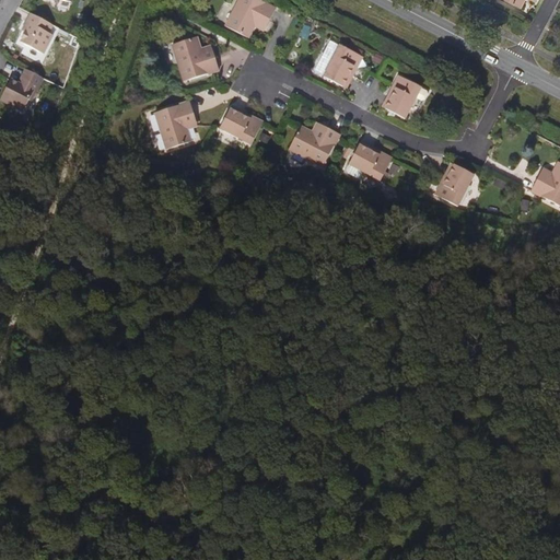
[(256,20),(266,25),(275,8),(259,0),(236,0),(224,24),(247,36),(254,25),(256,20)]
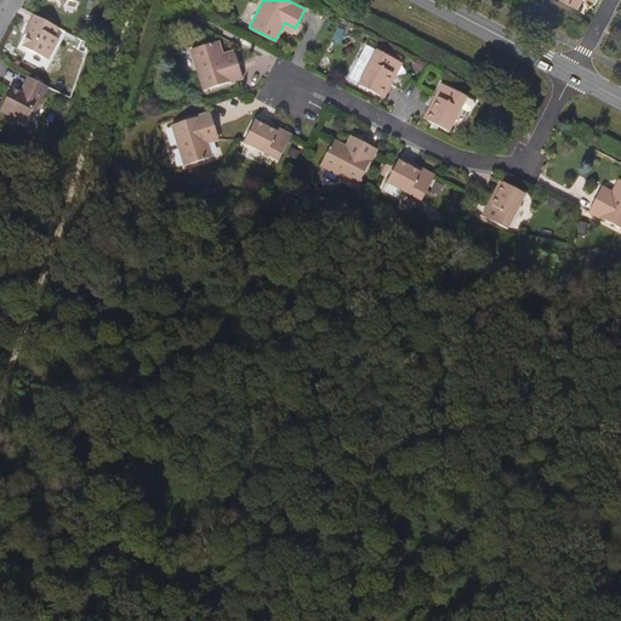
[(557,0),(576,10),(580,0),(557,0)]
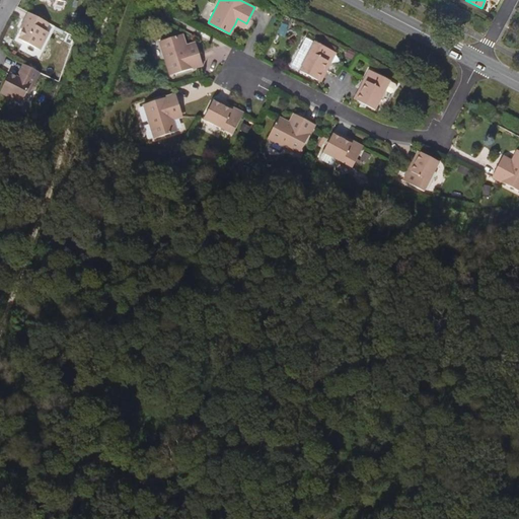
[(45,31),(49,24),(29,14),(24,21),(27,23),(23,30),(19,41),(41,52),(50,33),(45,31)]
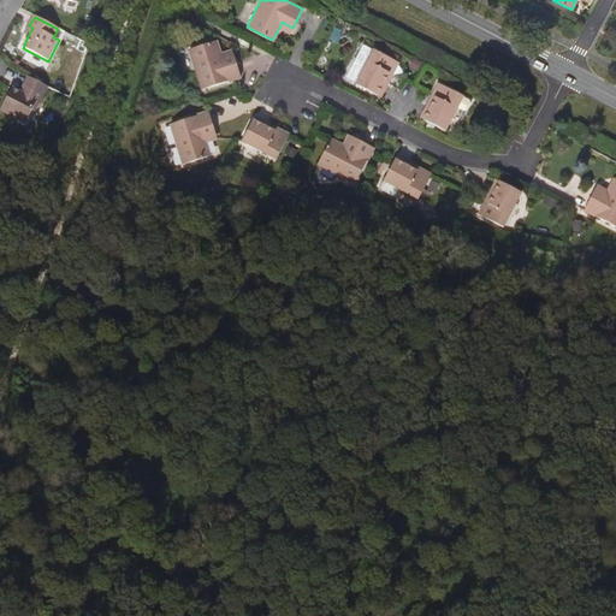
[(290,33),(292,28),(282,22),(279,28),(290,33)]
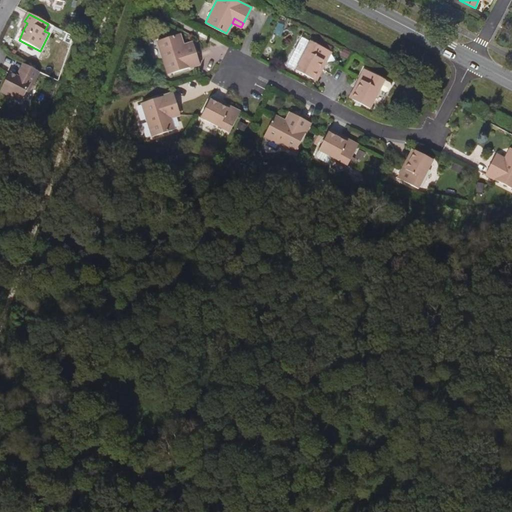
[(292,41),(295,32),(287,28),(283,37),(292,41)]
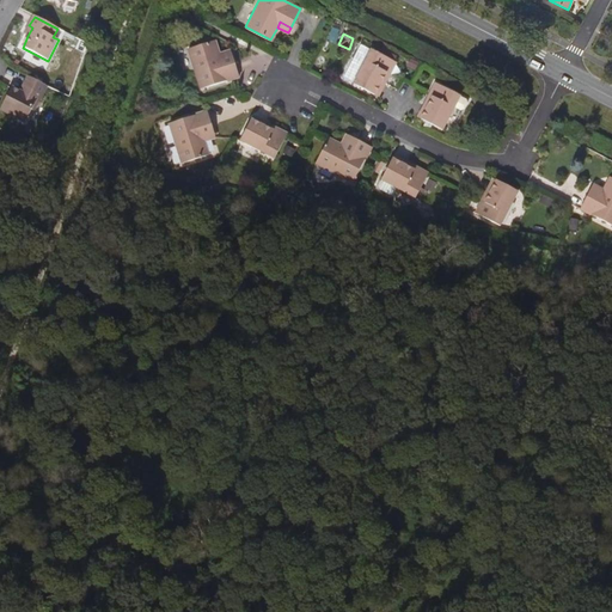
[(221,60),(219,54),(215,41),(189,49),(201,89),(238,78),(231,56),(221,60)]
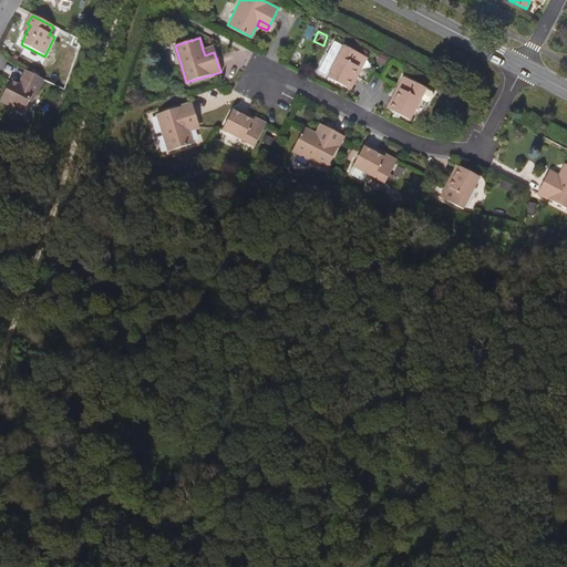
[(357,66),(360,68),(367,58),(343,45),(341,45),(334,41),(319,72),(346,86),(357,66)]
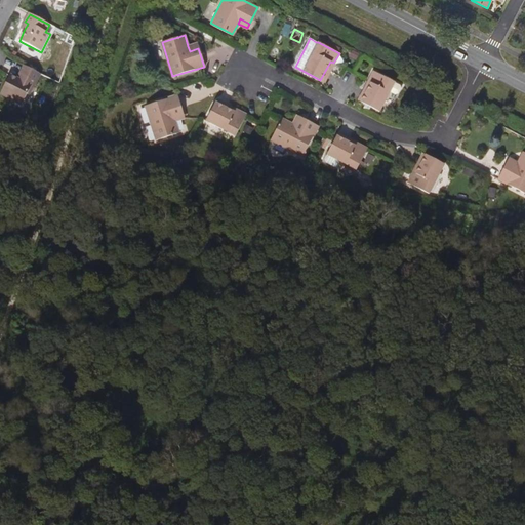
[(323,82),(333,63),(330,62),(320,80),(323,82)]
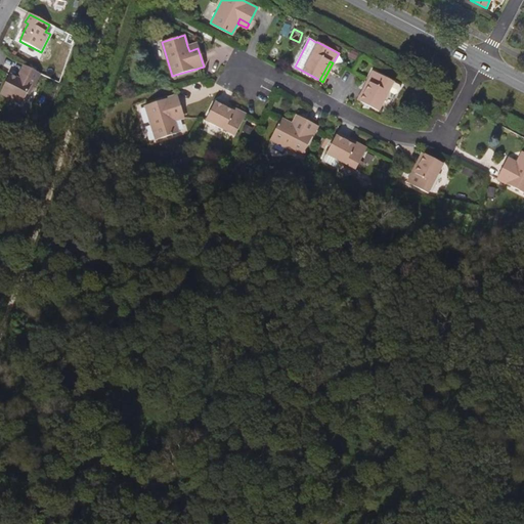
[(25,67),(17,79),(22,81),(28,69),(25,67)]
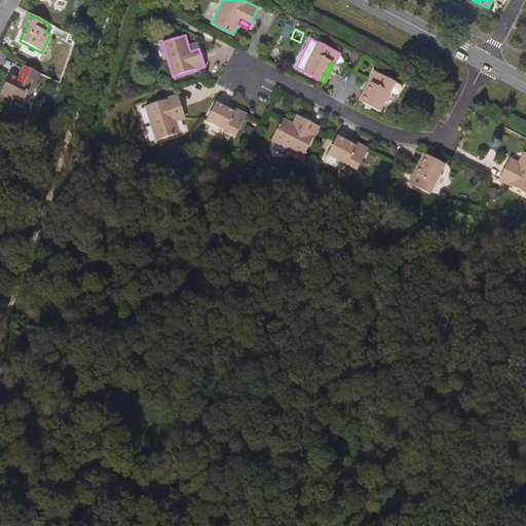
[(34,88),(41,75),(28,69),(22,81),(17,79),(10,75),(0,94),(0,96),(22,108),(28,96),(32,87),(34,88)]
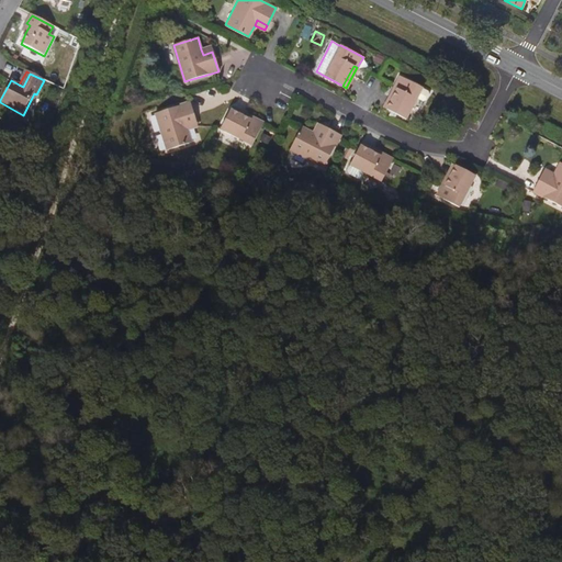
[(397,89),(386,109),(405,119),(416,99),(422,101),(427,99),(428,96),(428,94),(428,92),(427,90),(400,76),(394,87),(397,89)]
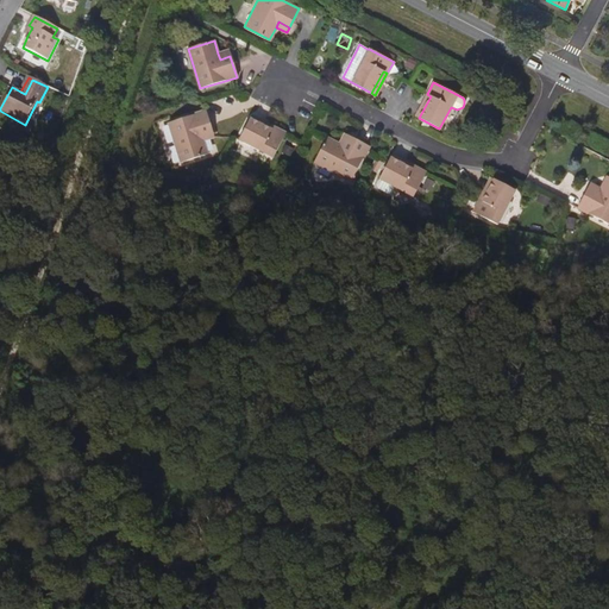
[(415,117),(419,118),(431,96),(427,94),(415,117)]
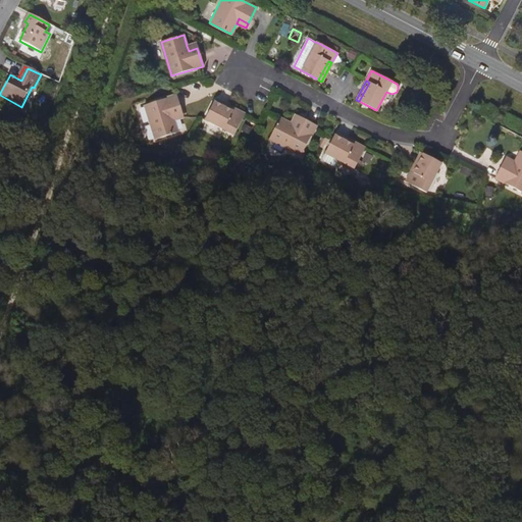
[(171,116),(181,112),(176,95),(144,105),(155,140),(177,134),(173,121),(171,116)]
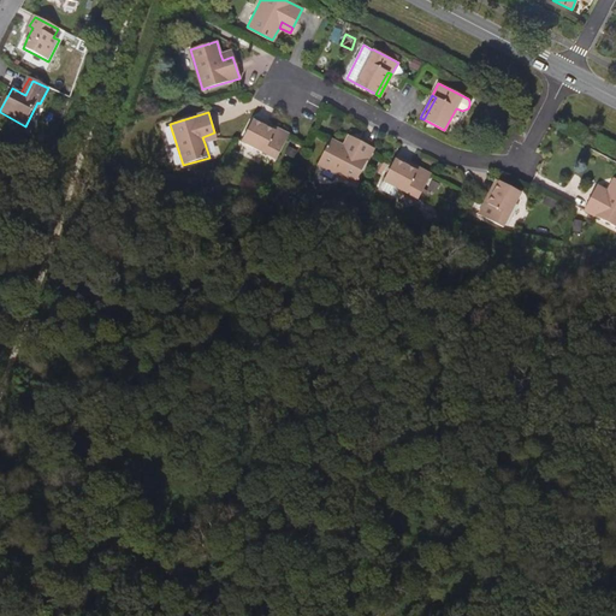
[(254,117),(252,120),(273,131),(276,128),(254,117)]
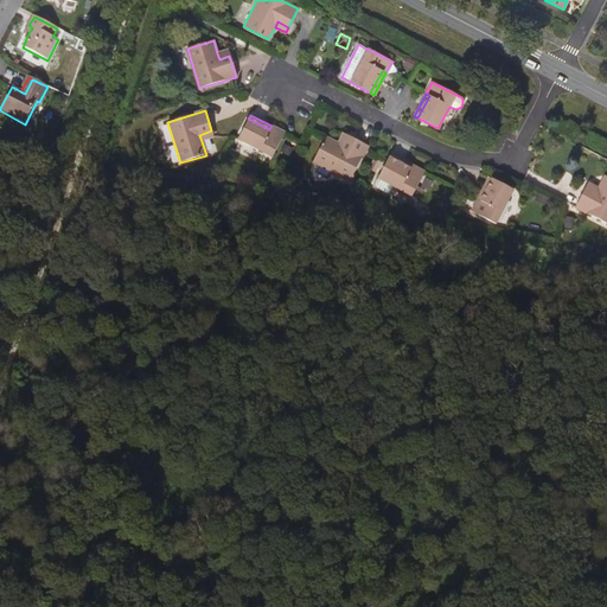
[(269,129),(248,119),(238,139),(272,157),(283,133),(272,126),(269,129)]
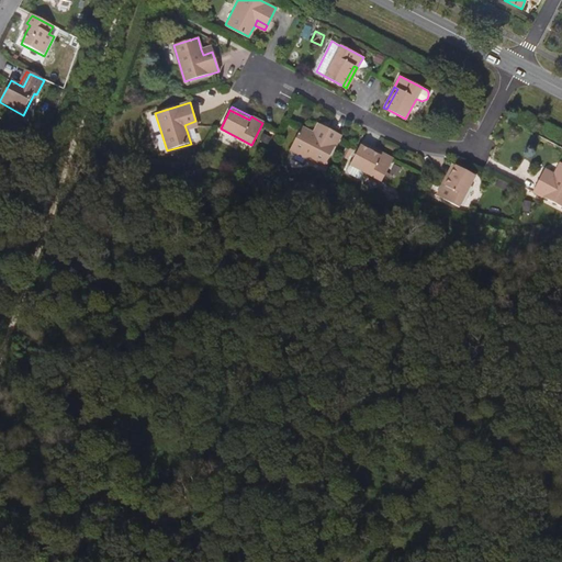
[(198,127),(195,121),(184,125),(187,131),(198,127)]
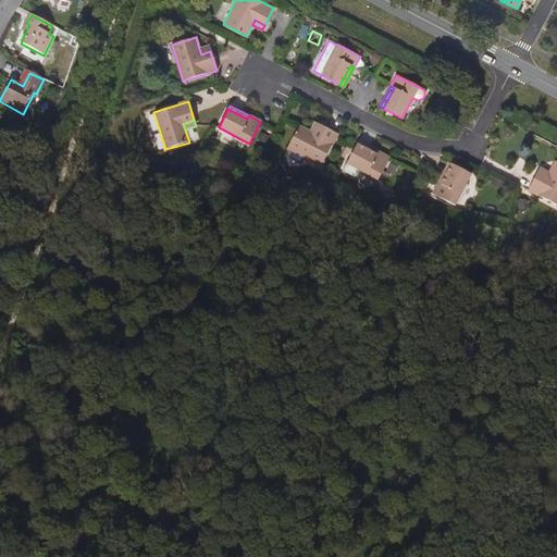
[(316,122),(310,132),(314,134),(320,125),(316,122)]
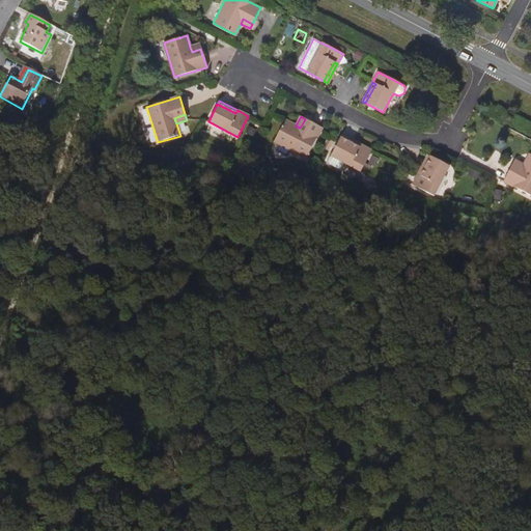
[(300,128),(296,126),(284,120),(273,141),(306,159),(322,128),(305,119),(300,128)]
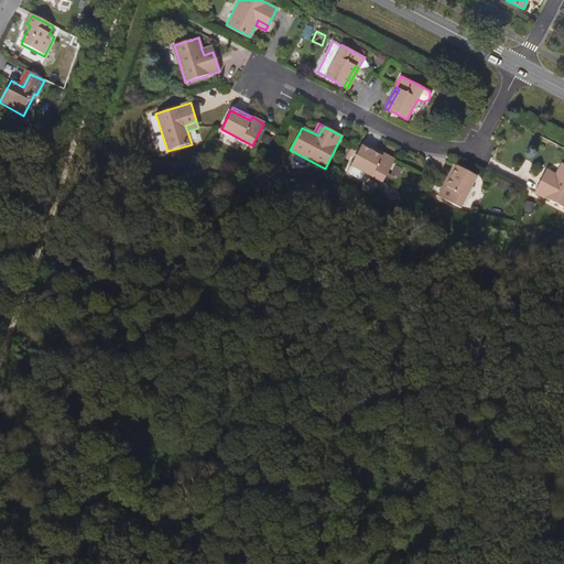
[(362,143),(361,147),(380,156),(382,153),(362,143)]
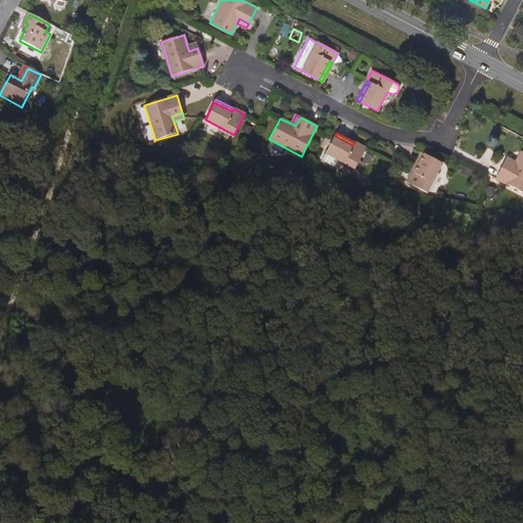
[(352,145),(335,136),(325,154),(354,170),(366,148),(354,142),(352,145)]
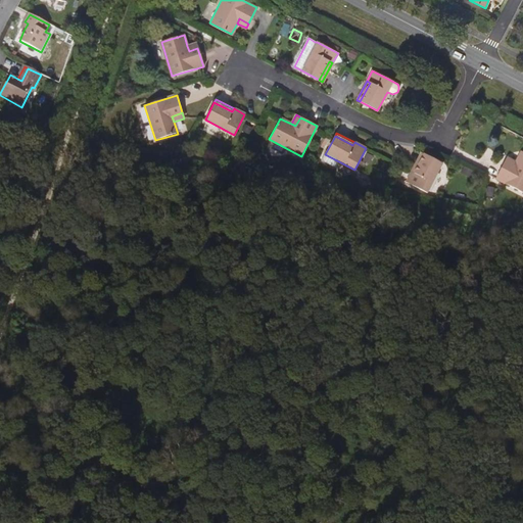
[(513,167),(505,162),(495,179),(522,192),(522,152),(522,151),(516,162),(513,167)]
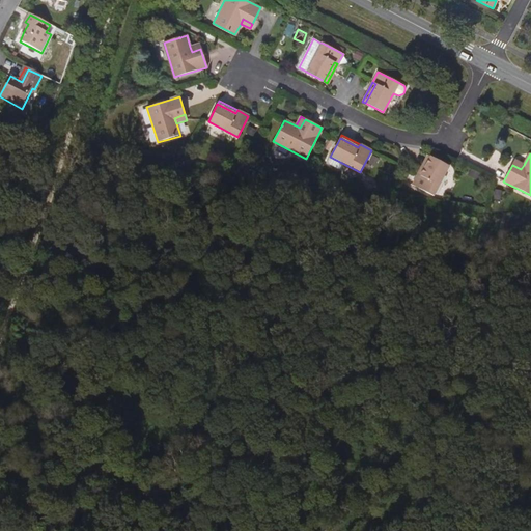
[(426,158),(417,176),(420,177),(429,160),(426,158)]
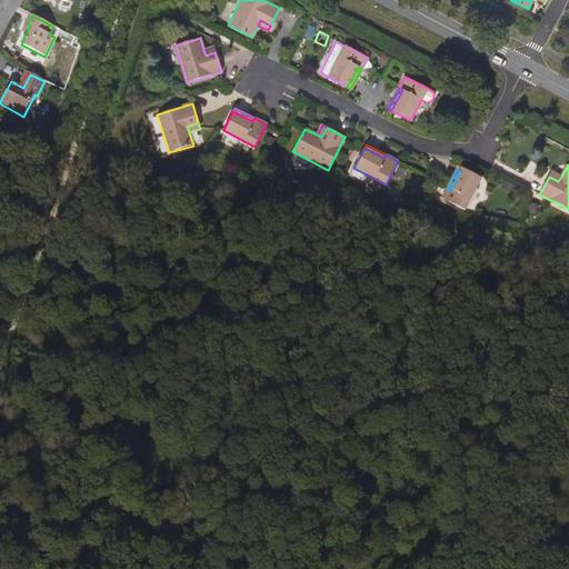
[(450,190),(447,189),(440,201),(463,212),(480,181),(460,171),(450,190)]
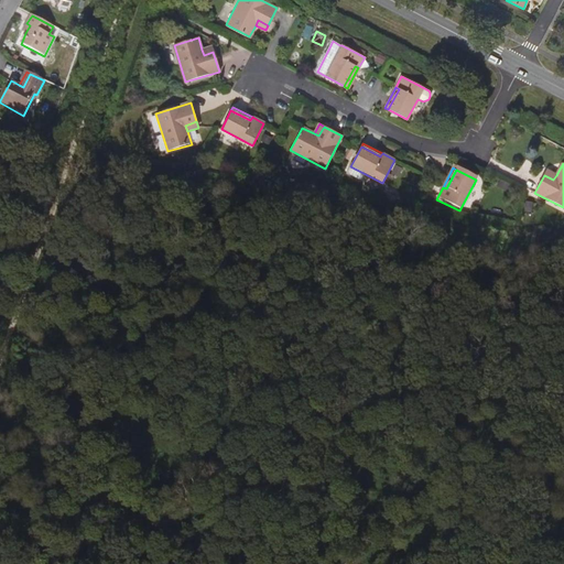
[(546,170),(544,175),(553,180),(556,175),(546,170)]
